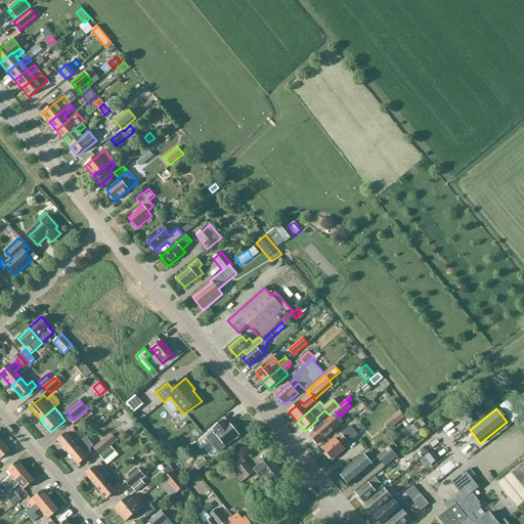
[(83,411),(82,412),(87,420),(92,415),(87,409),(83,412),(83,411)]
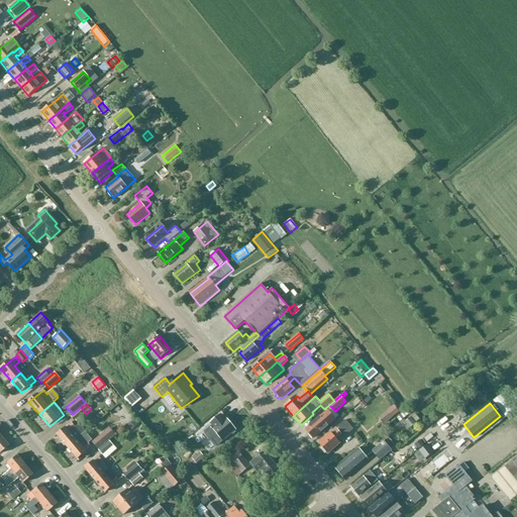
[(386,423),(400,412),(395,407),(382,417),(386,423)]
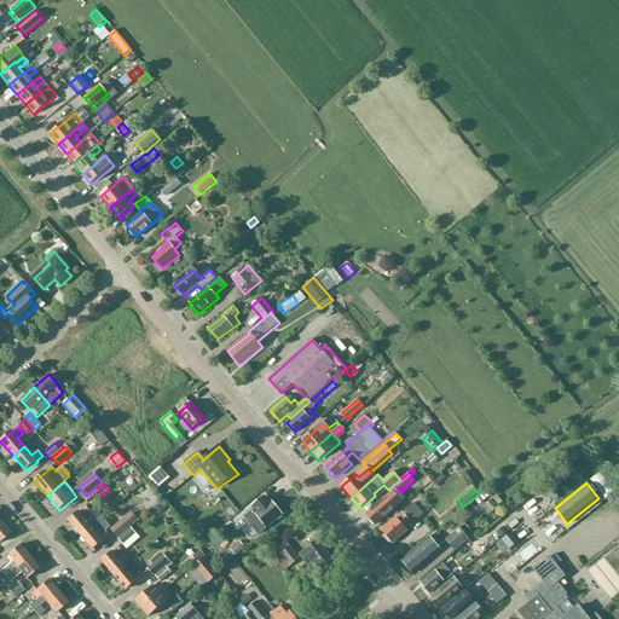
[(87,496),(84,498),(90,505),(91,504),(91,505),(100,497),(94,490),(87,496)]
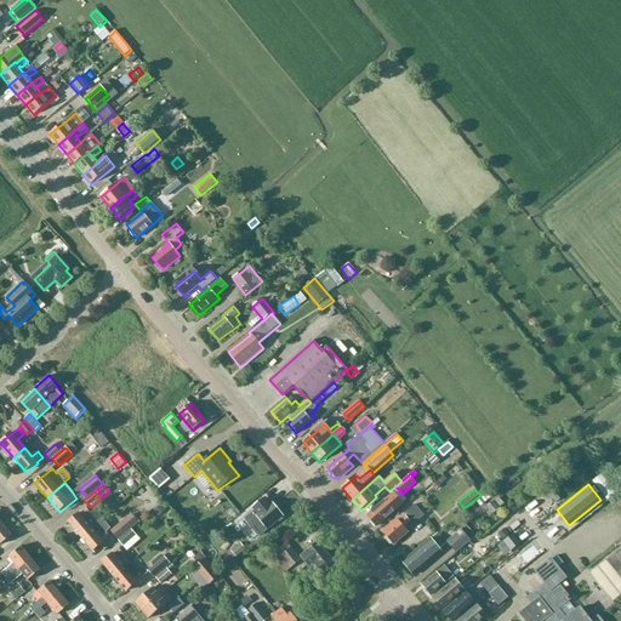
[(377,527),(393,512),(394,513),(404,503),(394,493),(383,501),(383,502),(368,517),(371,520),(371,523),(374,527),(376,525),(377,527)]
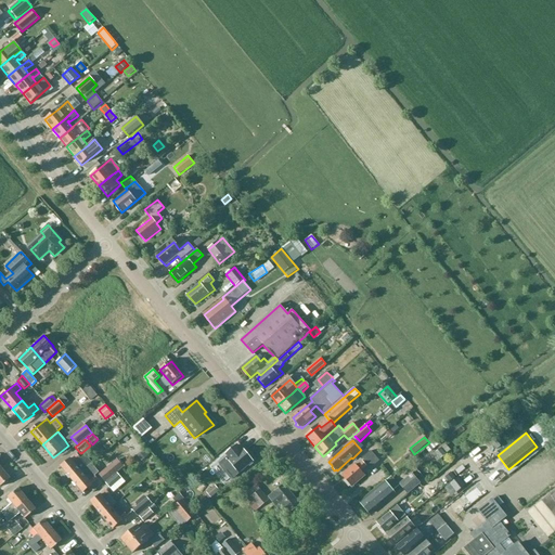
[(436,440),(426,448),(429,452),(439,444),(436,441),(436,440)]
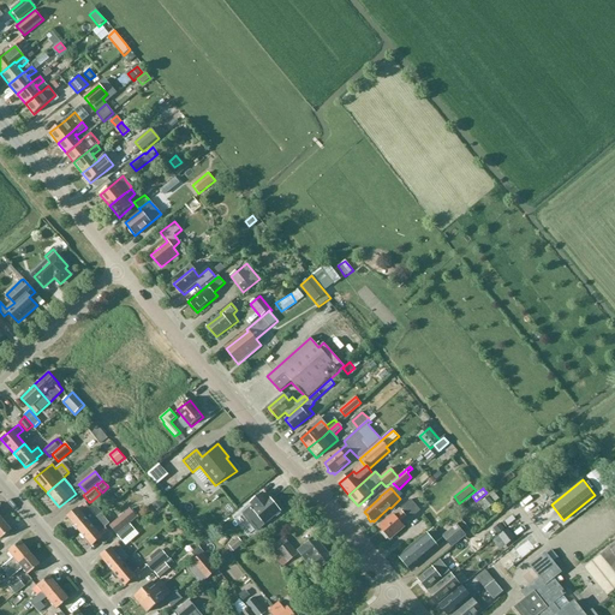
[(175,514),(191,506),(185,493),(169,501),(175,514)]
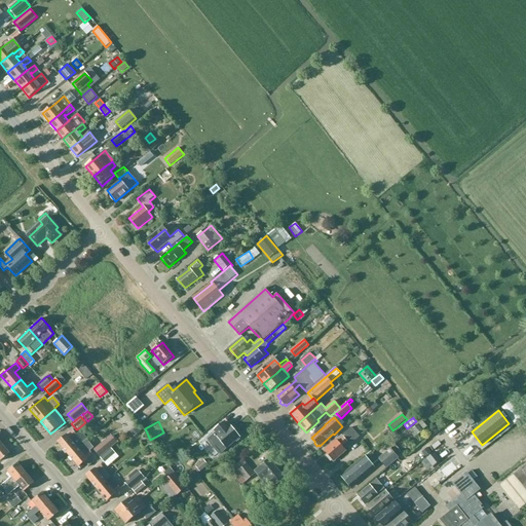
[(219,442),(226,449),(235,442),(237,442),(239,440),(239,438),(241,437),(231,425),(227,429),(222,423),(214,430),(216,434),(209,439),(215,446),(219,442)]
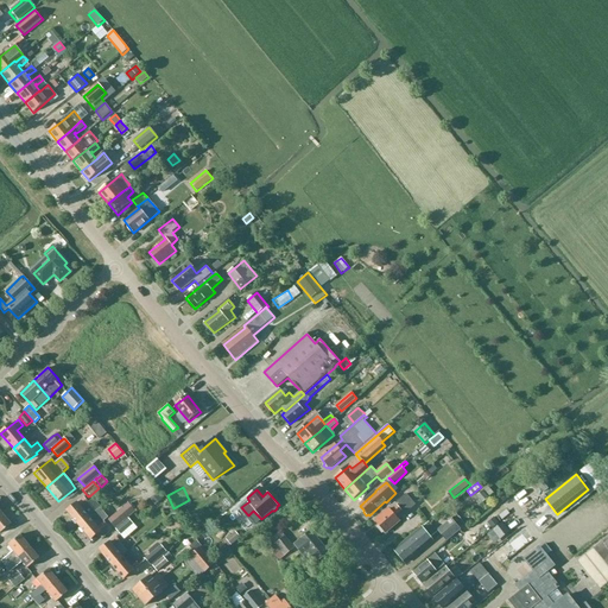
[(483,491),(477,495),(483,502),(489,498),(483,491)]
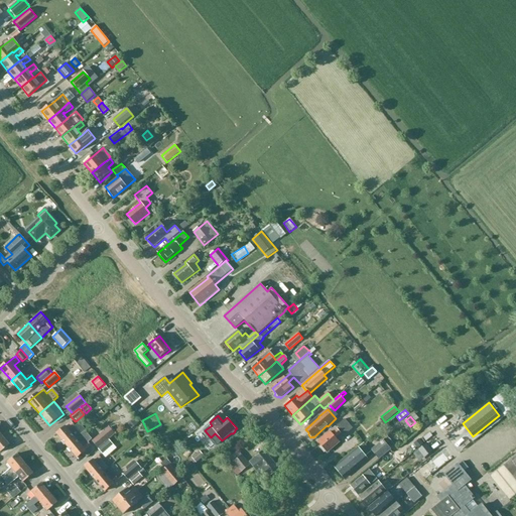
[(128,423),(132,428),(137,423),(133,418),(128,423)]
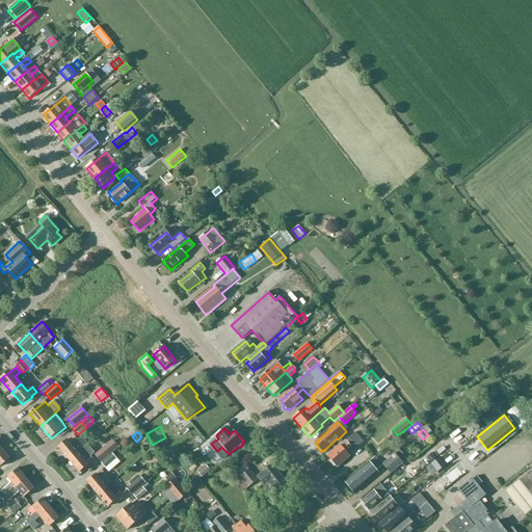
[(350,455),(347,452),(346,452),(353,446),(355,449),(364,442),(355,432),(347,440),(349,442),(347,443),(347,442),(342,447),(341,445),(327,457),(337,468),(350,455)]
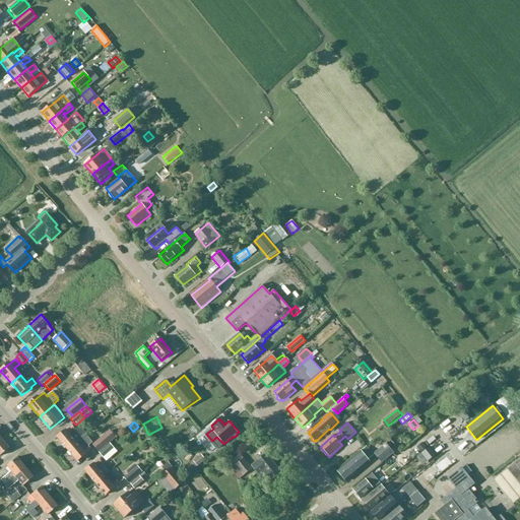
[(67,450),(85,435),(86,434),(79,426),(75,430),(72,426),(57,438),(67,450)]
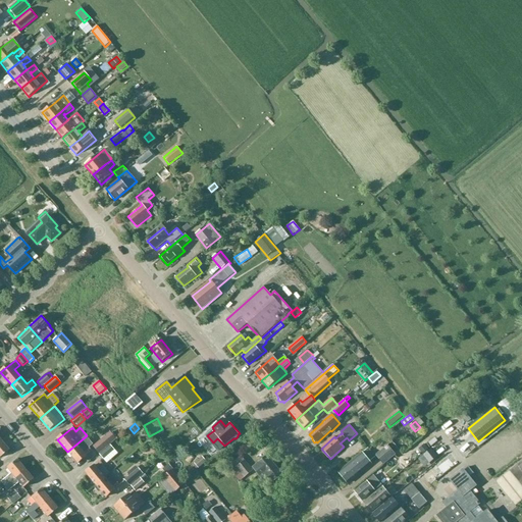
[(100,454),(113,442),(116,439),(110,431),(93,447),(100,454)]
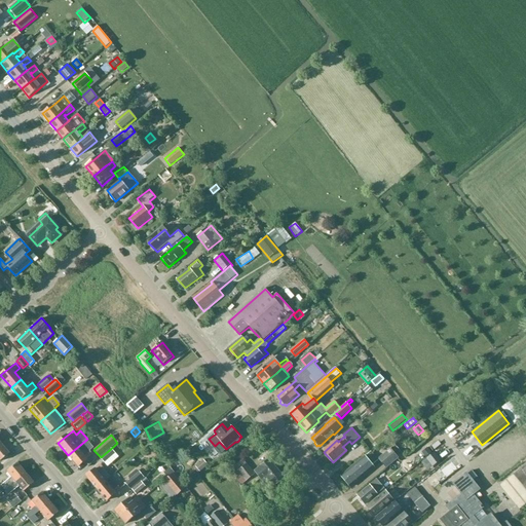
[(94,448),(86,440),(68,455),(79,467),(94,456),(89,451),(94,448)]
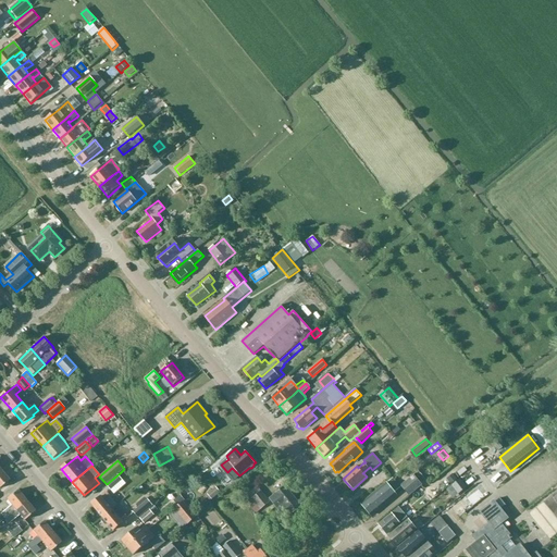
[(165,484),(170,481),(163,473),(159,477),(165,484)]
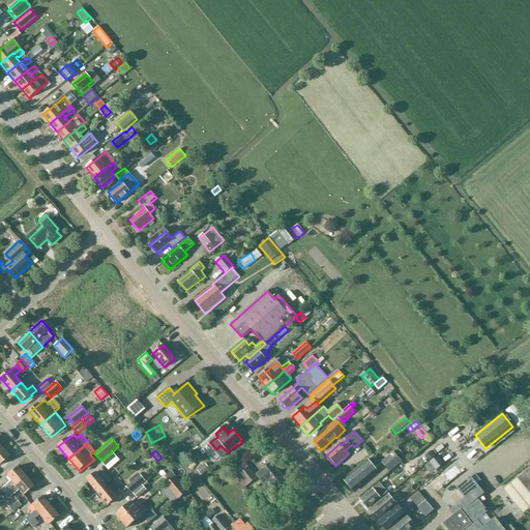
[(393,451),(381,462),(389,472),(402,462),(393,451)]
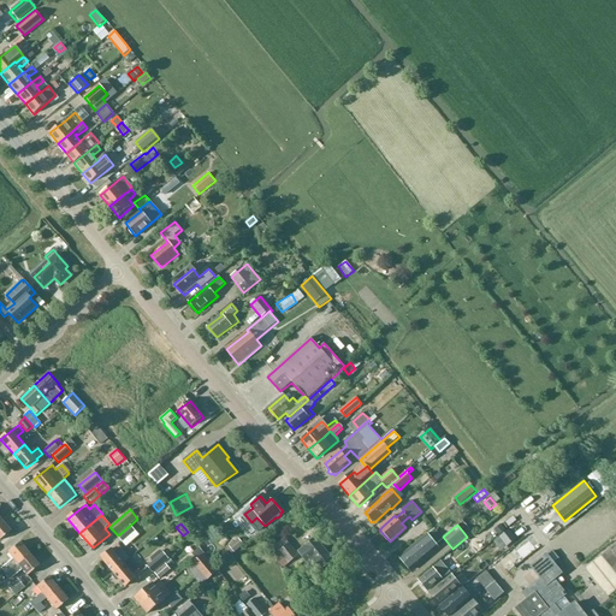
[(499,537),(505,531),(501,525),(493,531),(499,537)]
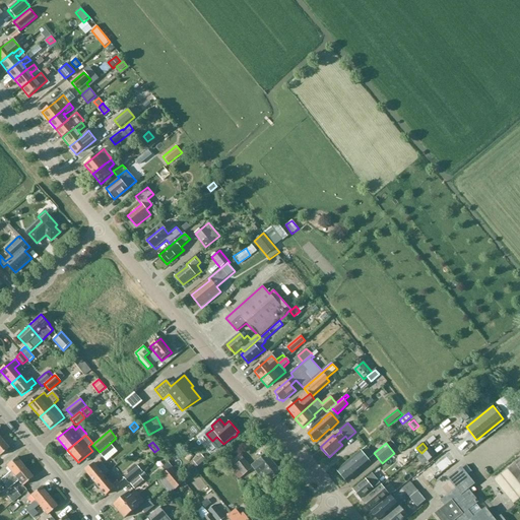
[(100,453),(103,458),(114,448),(110,444),(100,453)]
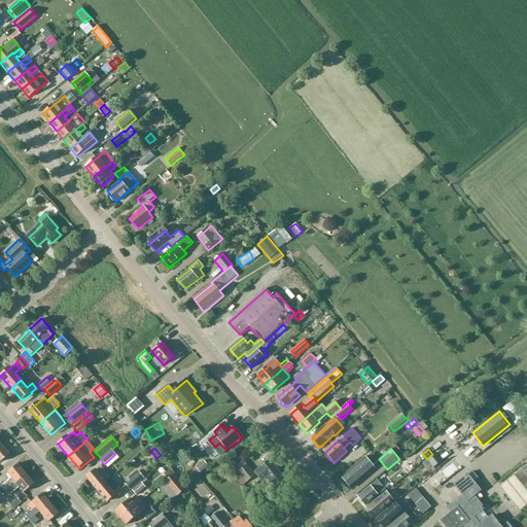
[(379,461),(372,453),(342,478),(351,488),(376,468),(374,466),(379,461)]
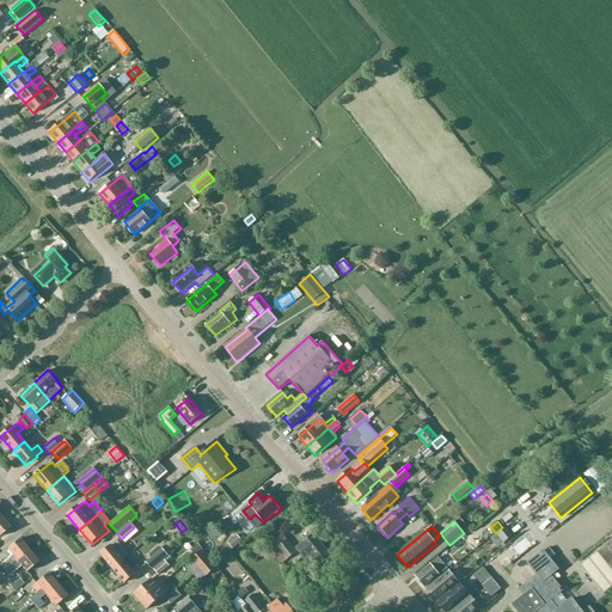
[(505,527),(496,533),(503,543),(513,536),(505,527)]
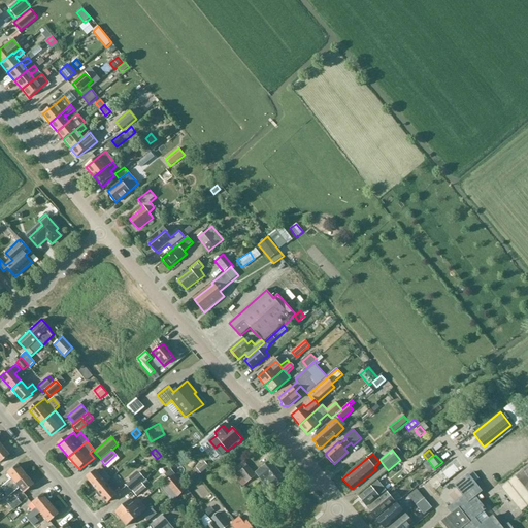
[(204,461),(195,470),(199,475),(209,467),(204,461)]
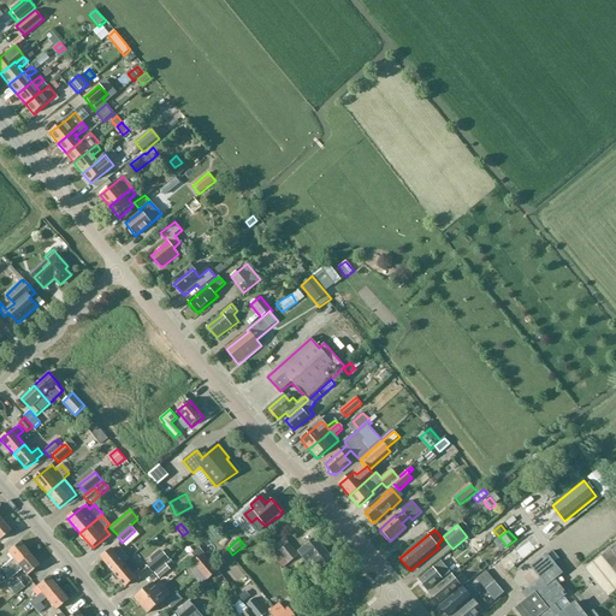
[(298,556),(288,544),(284,538),(277,545),(268,551),(278,563),(284,558),(289,564),(298,556)]
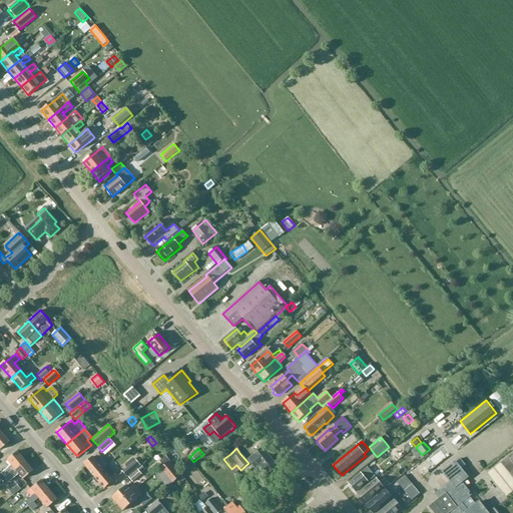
[(268,474),(271,472),(278,467),(263,449),(253,457),(248,461),(257,470),(264,478),(268,474)]
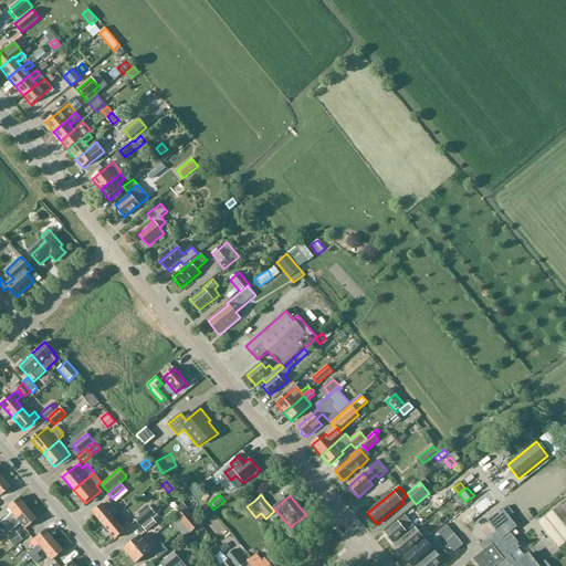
[(486,498),(474,507),(480,515),(492,505),(486,498)]
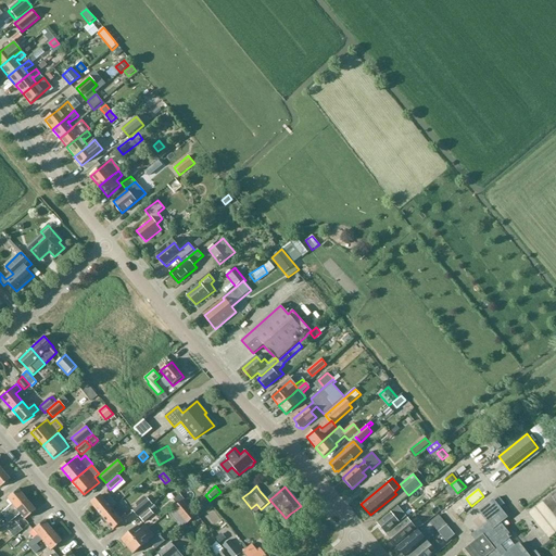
[(3,518),(25,501),(16,490),(7,500),(11,505),(0,514),(3,517),(3,518)]
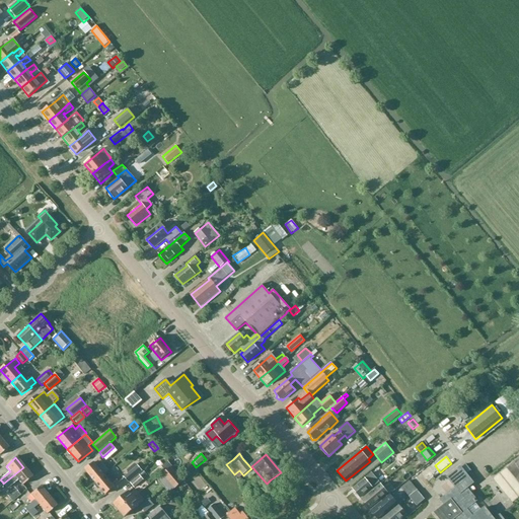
[(391,475),(399,469),(391,459),(383,466),(387,470),(384,472),(388,477),(391,475)]
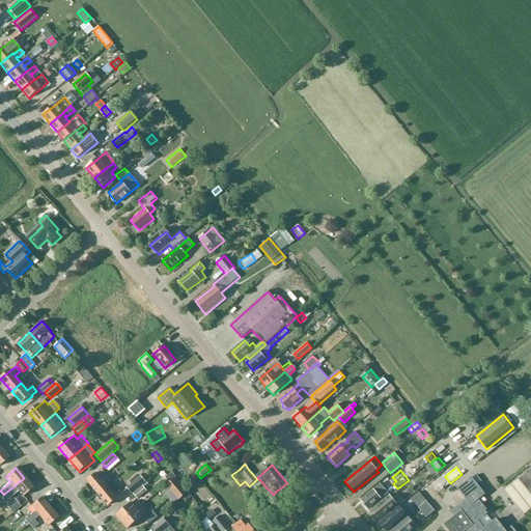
[(107,486),(112,481),(105,472),(100,477),(96,474),(87,481),(98,494),(107,486)]
